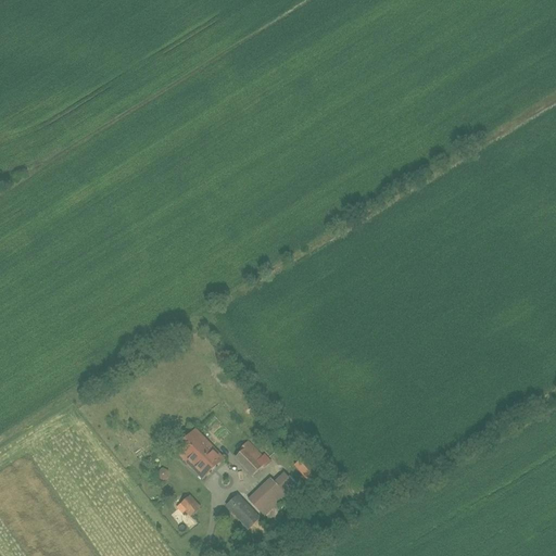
[(226,456),(197,426),(174,447),(203,478),(226,456)]
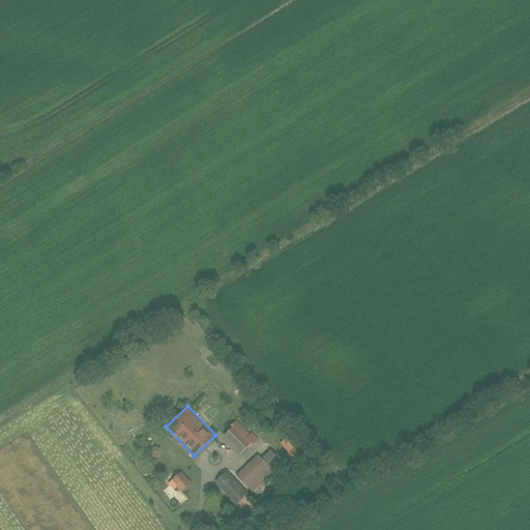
[(251,433),(237,418),(229,425),(231,429),(225,435),(241,452),(251,443),(253,445),(260,438),(253,431),(251,433)]
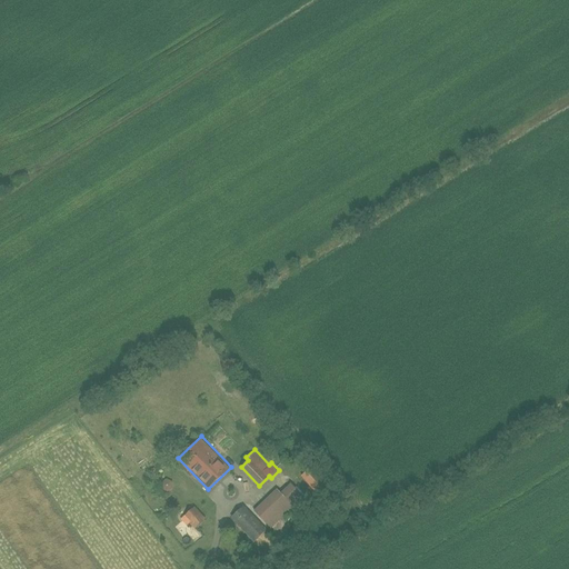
[(328,482),(310,466),(299,477),(317,493),(328,482)]
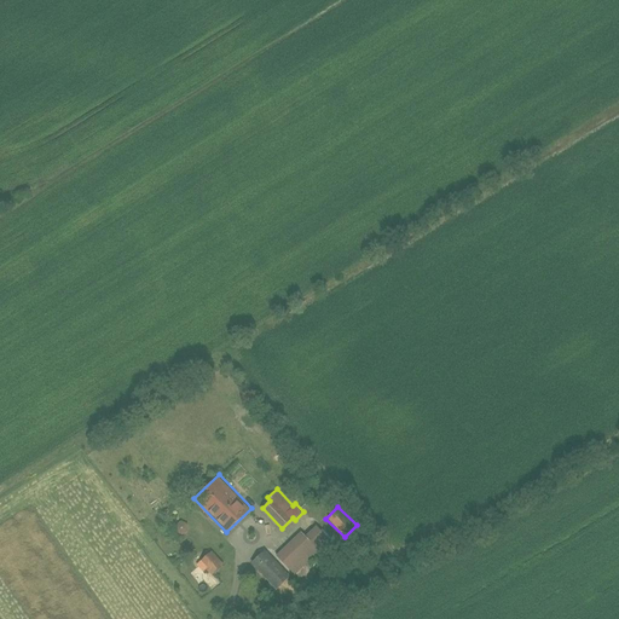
[(181,520),(172,526),(179,536),(187,530),(181,520)]
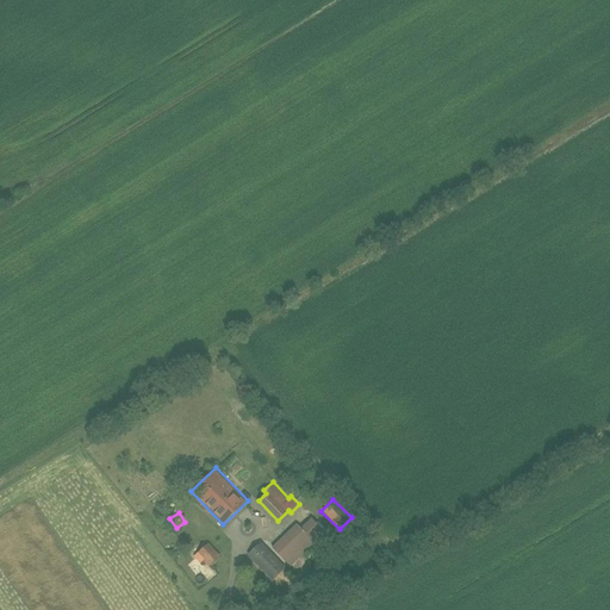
[(312,515),(300,526),(316,541),(321,547),(332,536),(312,515)]
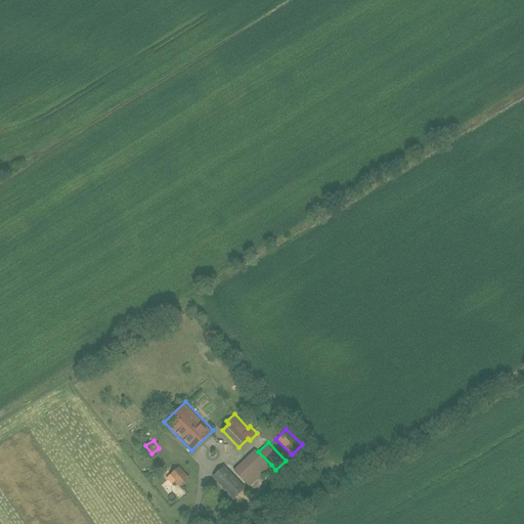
[(258,451),(255,448),(234,469),(250,485),(271,465),(258,451)]
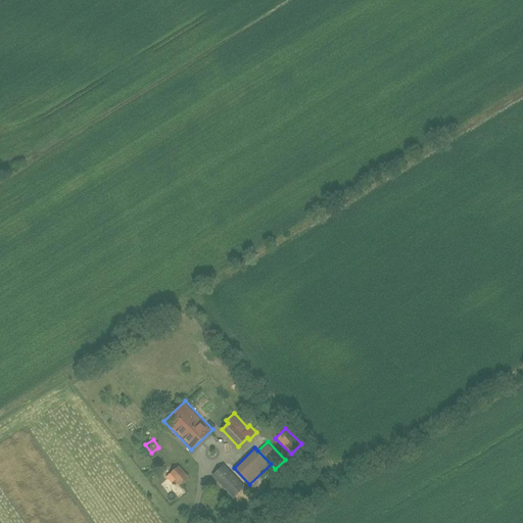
[(246,485),(224,463),(211,474),(234,497),(246,485)]
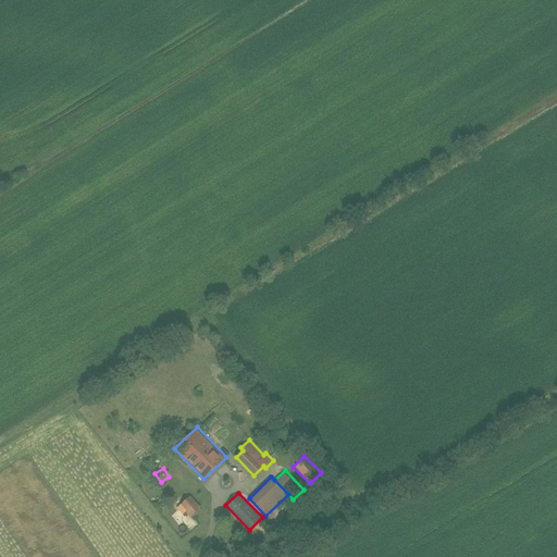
[(202,507),(192,495),(180,505),(192,517),(202,507)]
